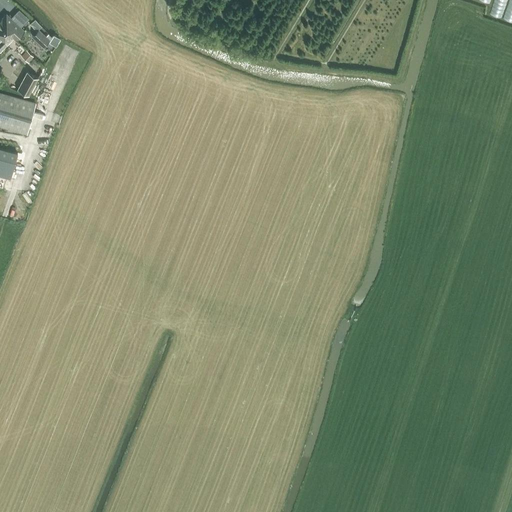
[(0,20),(0,50),(13,37),(16,39),(24,31),(21,27),(10,18),(6,14),(0,20)]
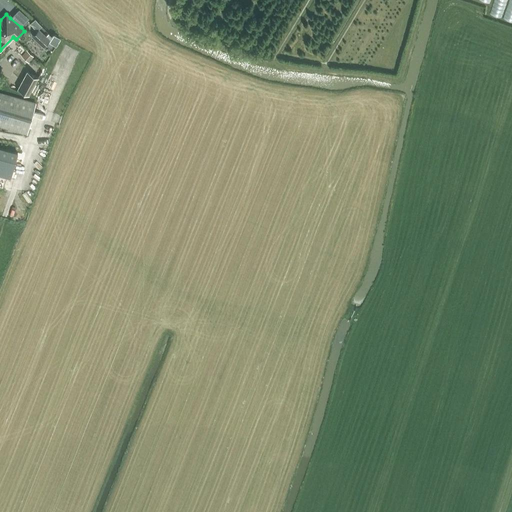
[(30,24),(36,31),(42,26),(35,19),(30,24)]
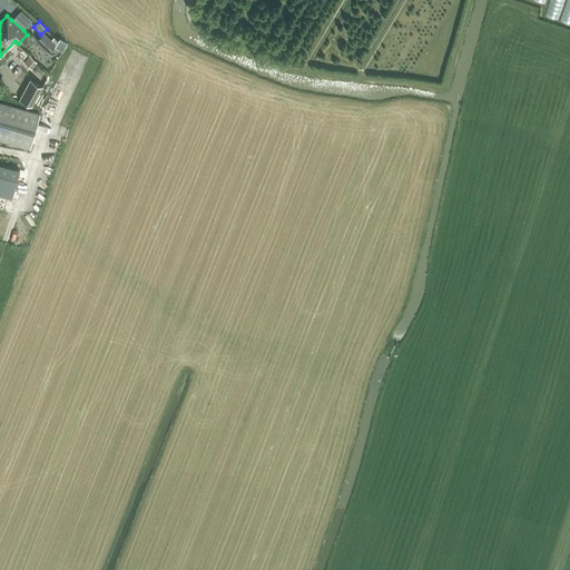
[(43,33),(36,41),(48,51),(51,48),(55,45),(43,33)]
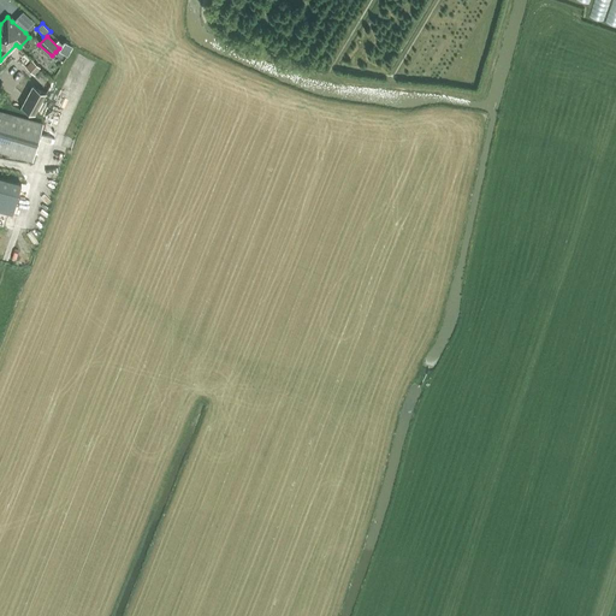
[(41,67),(31,60),(25,67),(34,75),(41,67)]
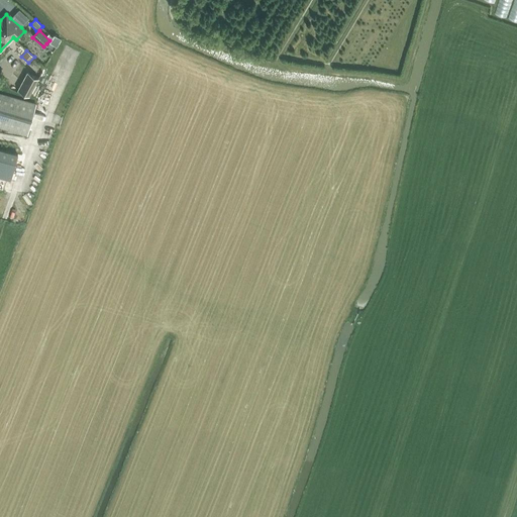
[(14,58),(8,68),(13,71),(19,62),(14,58)]
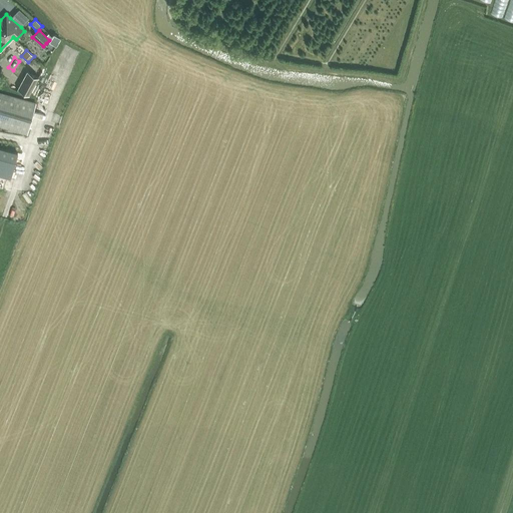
[(28,70),(18,88),(29,94),(39,76),(28,70)]
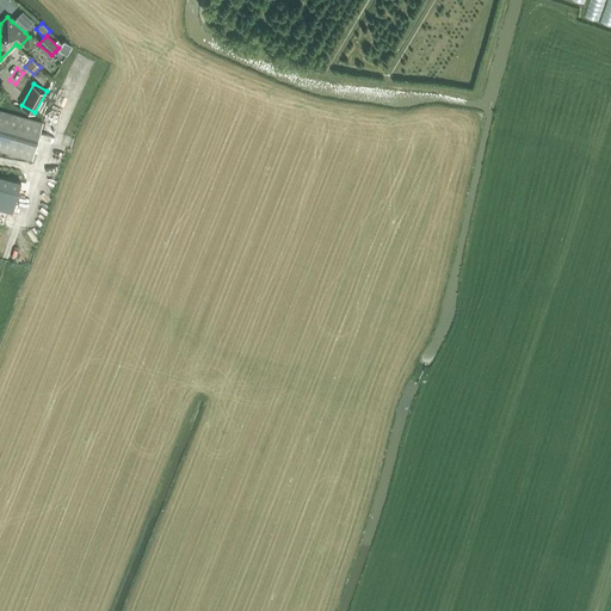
[(0,150),(32,160),(43,122),(0,109),(0,150)]
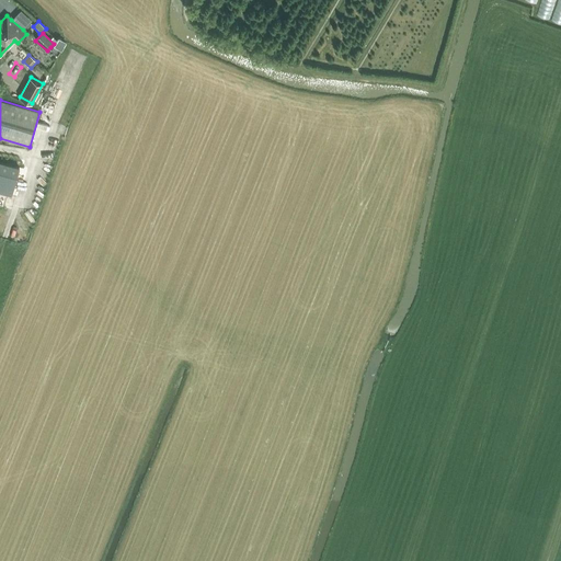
[(20,168),(0,161),(0,192),(12,195),(20,168)]
